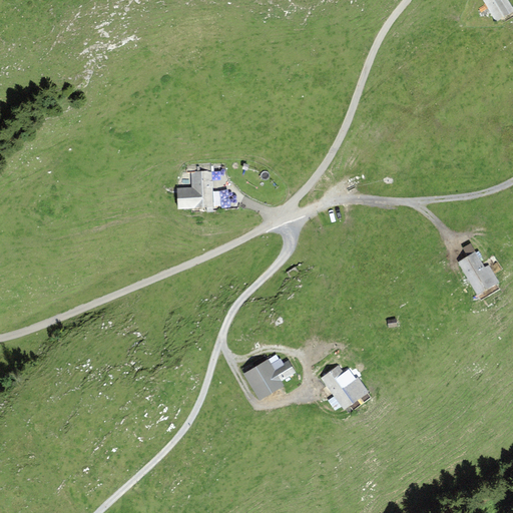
[(512,8),(507,0),(483,0),(499,23),(512,14),(512,8)]
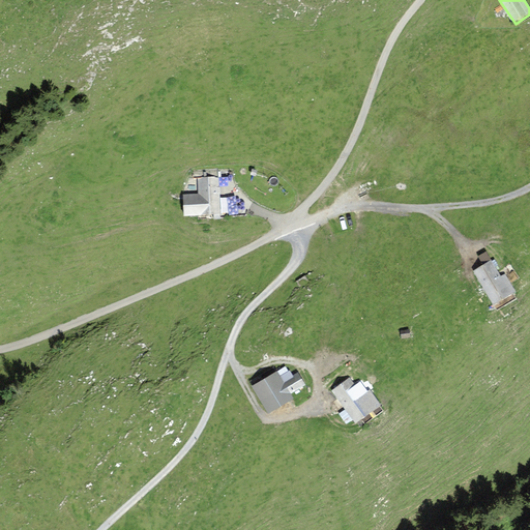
[(201,193),(182,194),(183,213),(219,212),(218,175),(200,176),(201,193)]
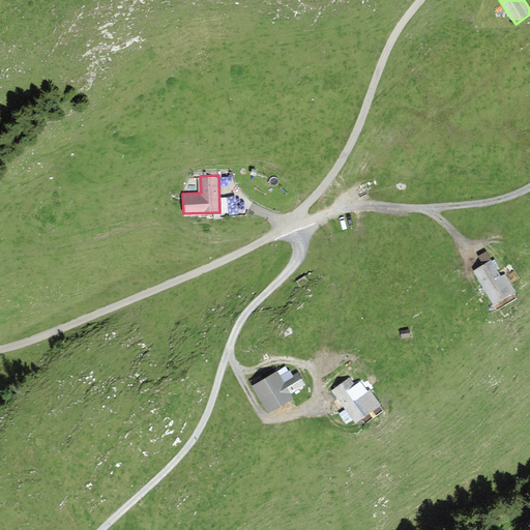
[(492,260),(475,269),(494,300),(514,288),(505,272),(500,274),(492,260)]
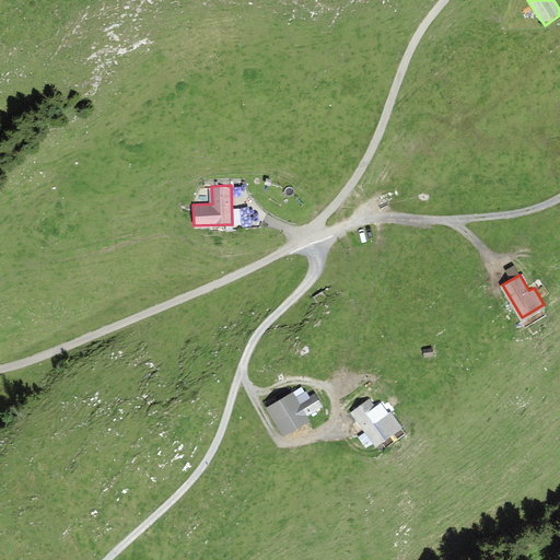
[(323,291),(313,298),(317,304),(327,298),(323,291)]
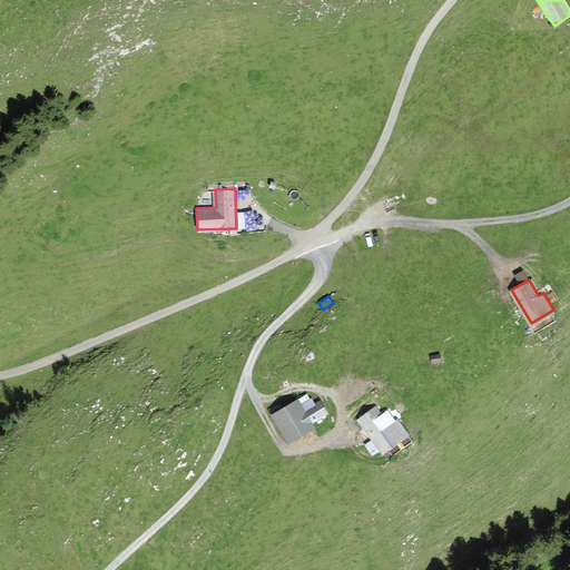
[(297,400),(273,413),(287,440),(312,425),(310,422),(327,412),(321,399),(313,402),(311,397),(300,404),(297,400)]
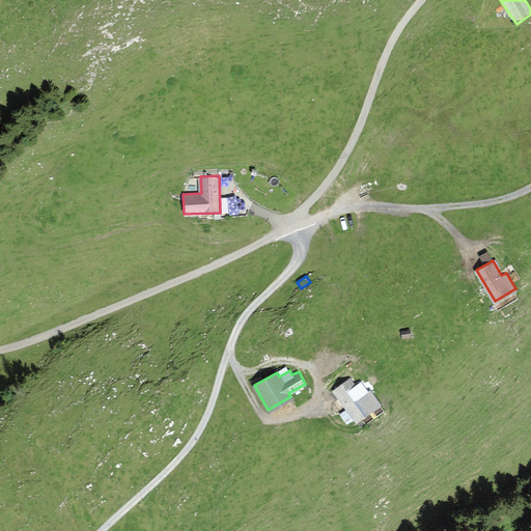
[(351,379),(333,390),(355,423),(382,406),(370,387),(360,393),(351,379)]
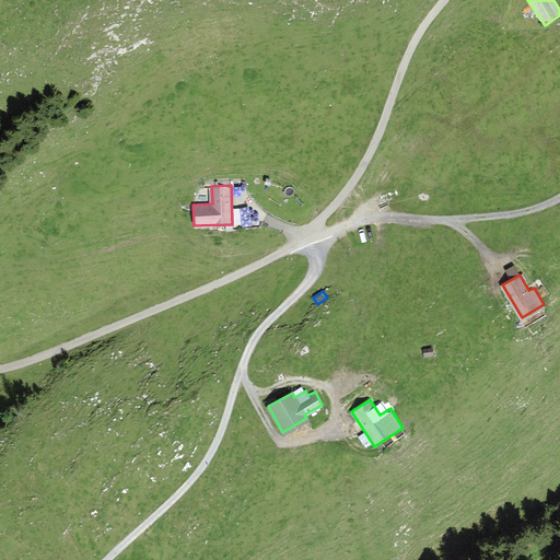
All buildings are outlined.
